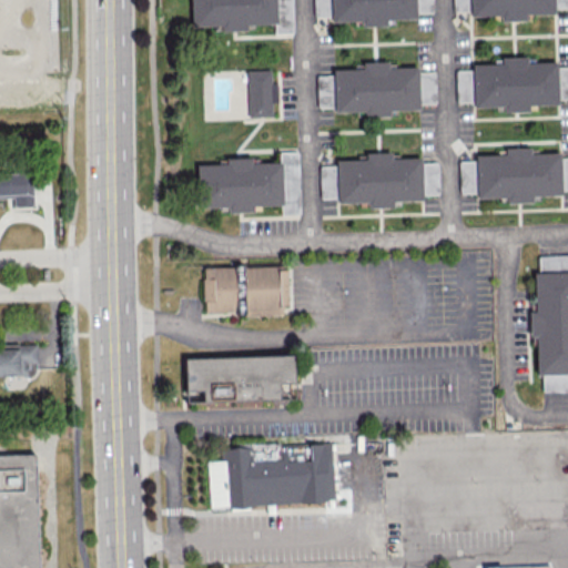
[(190,0),(191,26),(220,24),(221,30),(246,30),(246,23),(273,23),(273,33),(293,32),(291,0),(190,0)]
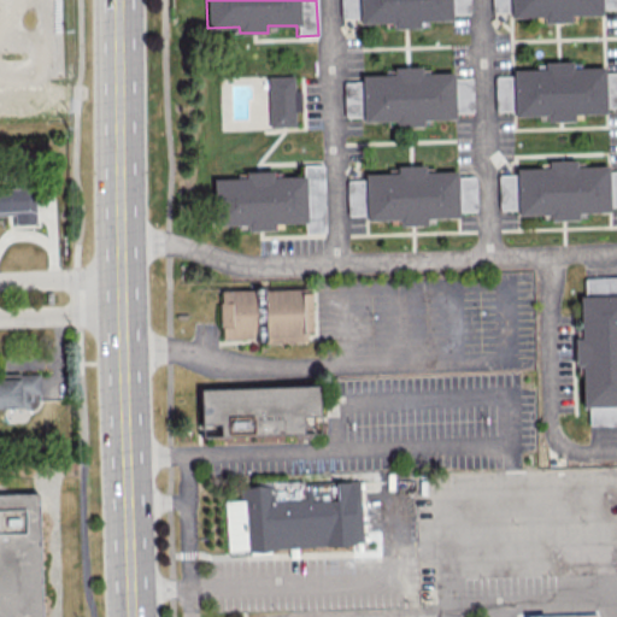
[(450,0),(339,0),(340,17),(358,17),(358,23),(392,22),(392,28),(419,28),(419,19),(451,19),(450,0)]
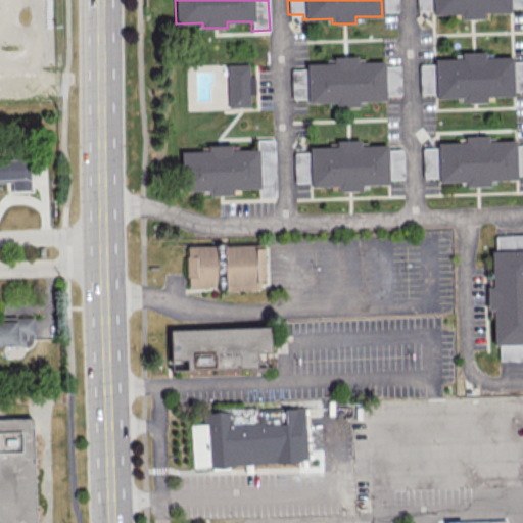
[(431,0),(431,14),(460,14),(460,18),(483,18),(482,12),(510,12),(509,0),(431,0)]
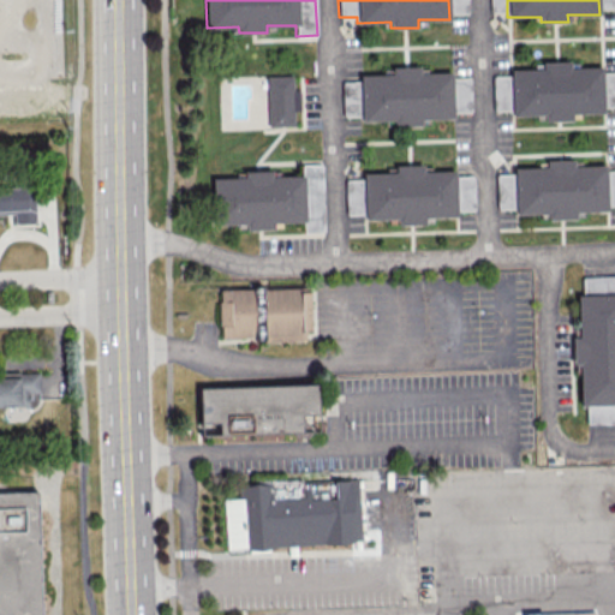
[(494,111),(512,109),(512,115),(543,114),(544,121),(572,120),(571,114),(603,113),(603,107),(614,106),(614,71),(602,72),(602,66),(571,67),(571,61),(542,61),(542,67),(509,69),(509,75),(493,76),(494,111)]
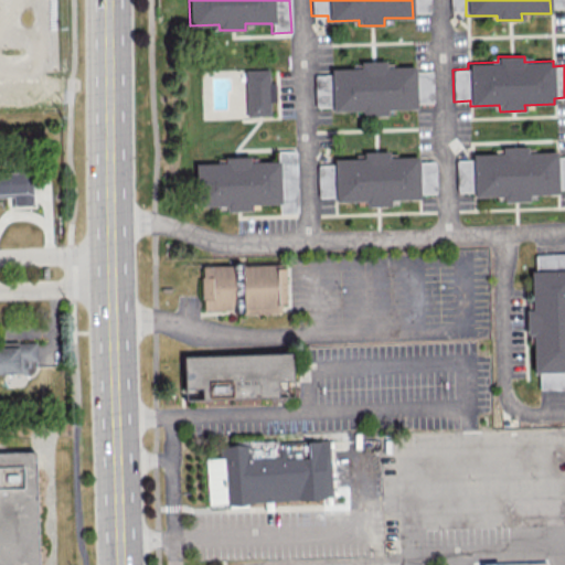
[(245,116),(269,115),(269,102),(275,102),(275,82),(269,82),(268,68),(244,70),(245,116)]
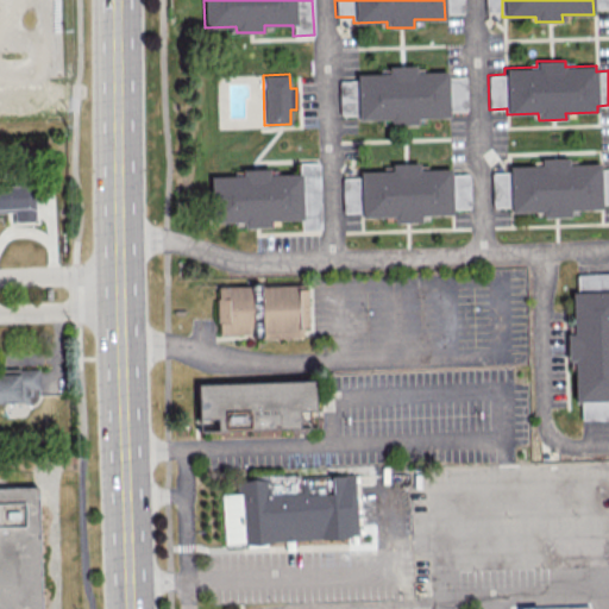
[(608,168),(600,168),(600,163),(567,163),(567,157),(539,158),(539,164),(508,165),(508,171),(491,171),(491,207),(509,206),(509,212),(541,211),(541,217),(569,217),(569,209),(601,208),(601,203),(608,202),(608,168)]
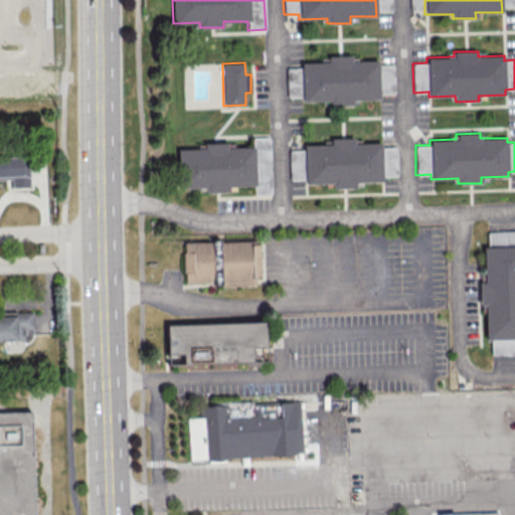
[(380,143),(354,143),(354,138),(330,139),(330,144),(304,144),(304,149),(289,150),(289,179),(304,179),(304,183),(332,183),(332,188),(355,188),(355,181),(380,181),(380,143)]
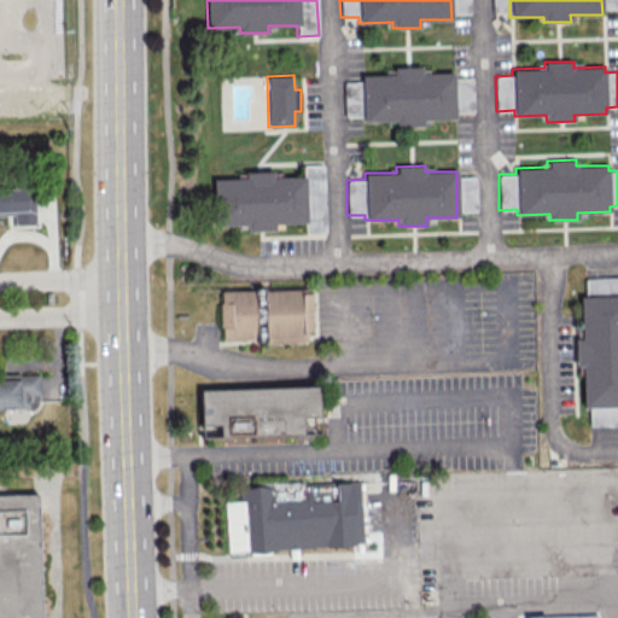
[(215,225),(248,225),(248,231),(274,229),(274,223),(305,222),(305,175),(273,176),(272,170),(245,172),(245,178),(214,178),(215,225)]
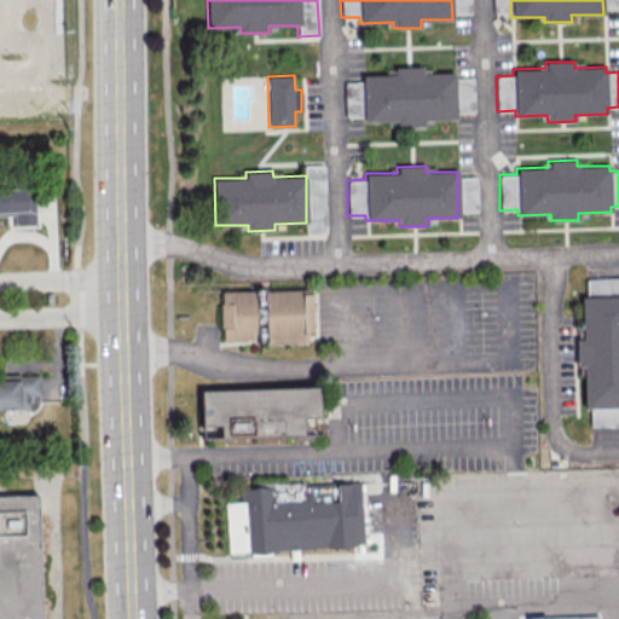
[(458,177),(458,212),(478,212),(476,177),(458,177)]
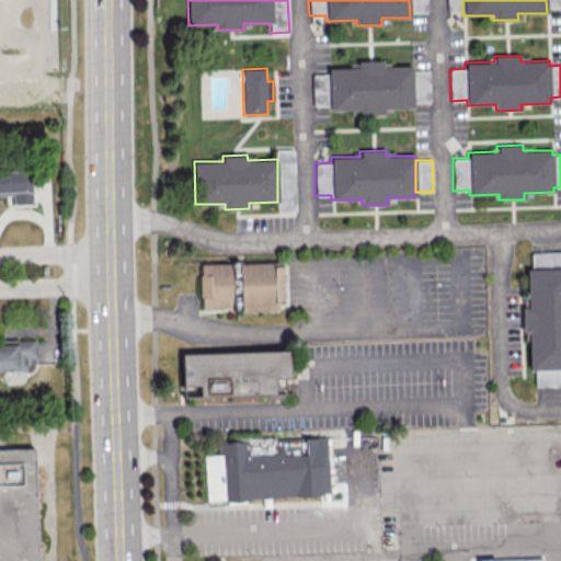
[(32,202),(31,170),(0,171),(0,195),(12,195),(13,203),(32,202)]
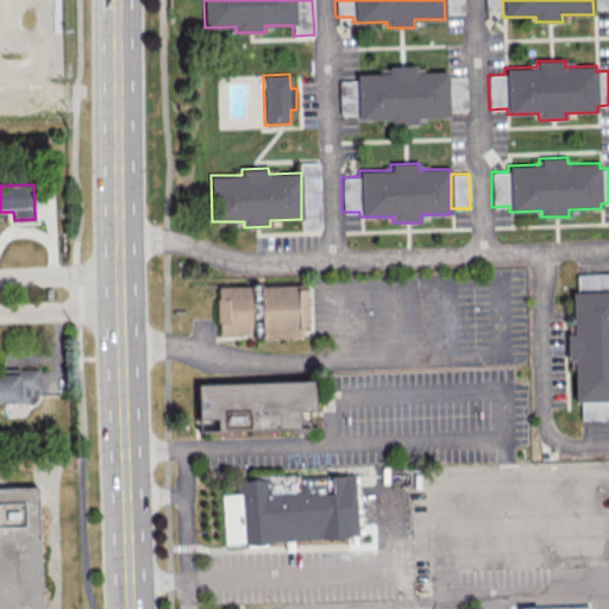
[(218,288),(219,340),(301,338),(301,330),(308,330),(307,290),(299,290),(299,286),(218,288)]
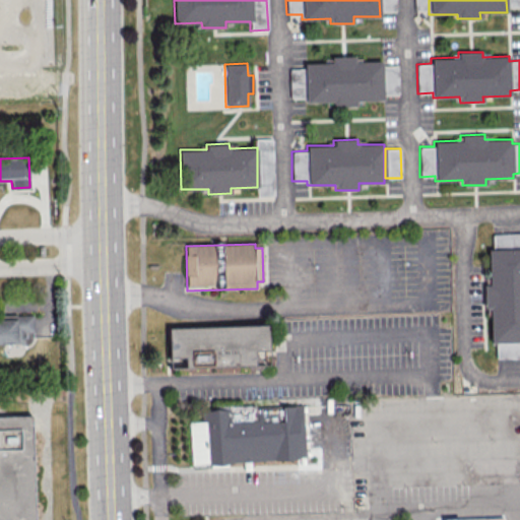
[(496,358),(519,356),(519,248),(488,249),(489,284),(482,284),(483,308),(489,308),(490,343),(495,343),(496,358)]
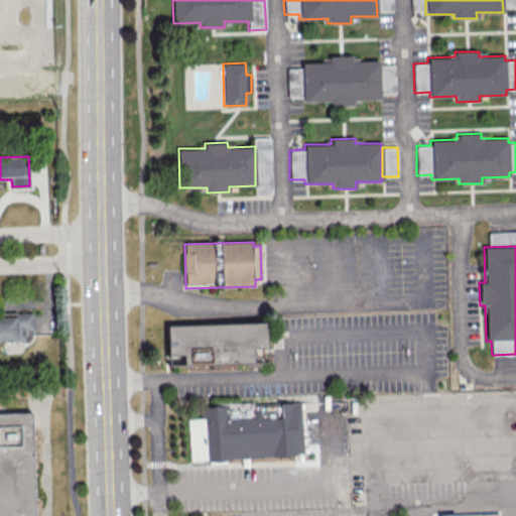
[(0,340),(24,340),(24,330),(33,329),(33,311),(0,311),(0,340)]
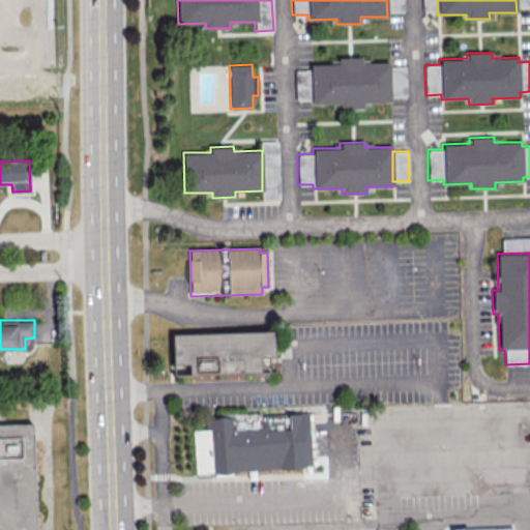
[(173,334),(174,363),(190,363),(190,375),(254,373),(256,376),(258,378),(261,378),(264,376),(266,374),(267,370),(266,366),(265,364),(262,362),(262,356),(275,356),(274,332),(173,334)]
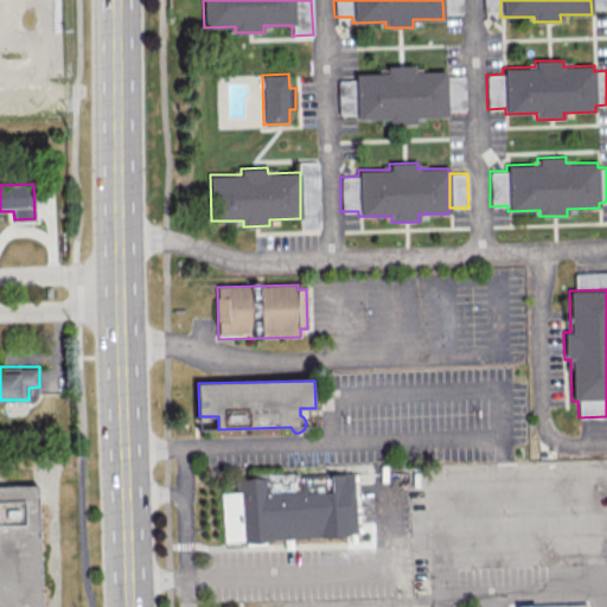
[(236,481),(241,543),(358,535),(353,474),(236,481)]
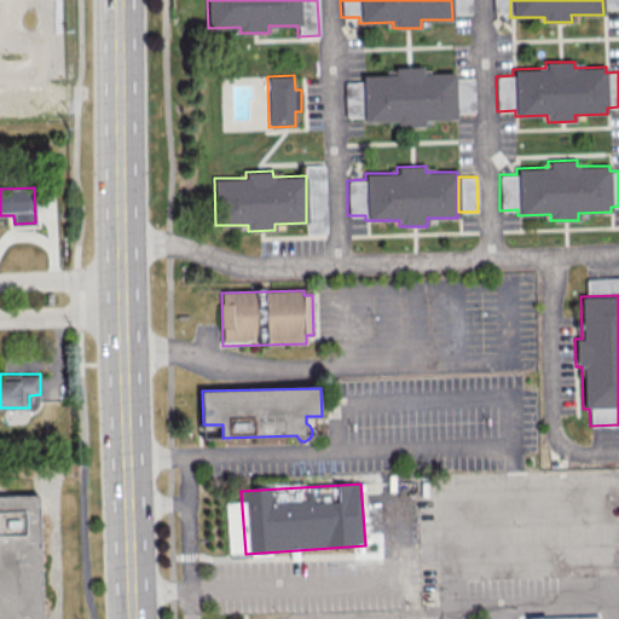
[(0,618),(0,497),(42,497),(46,618),(0,618)]
